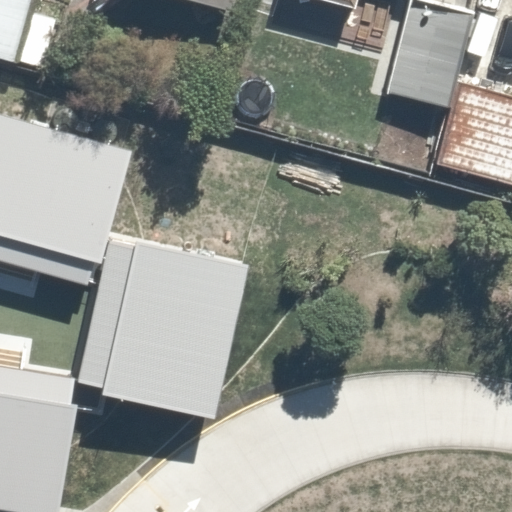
[(30,0),(0,0),(0,56),(14,60),(30,0)]
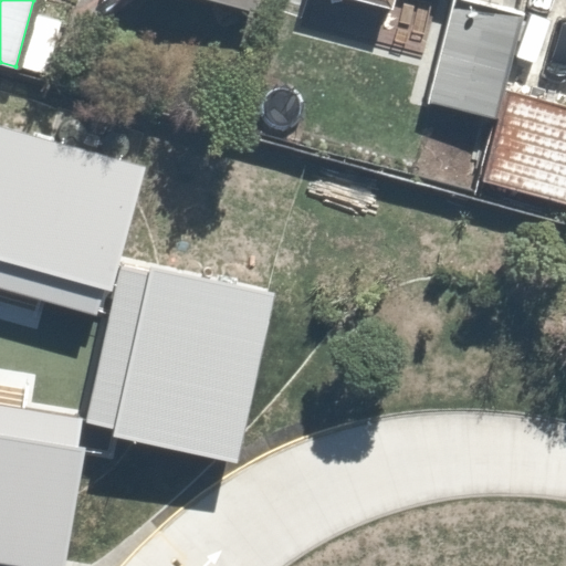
[(221,0),(262,11),(265,0),(221,0)]
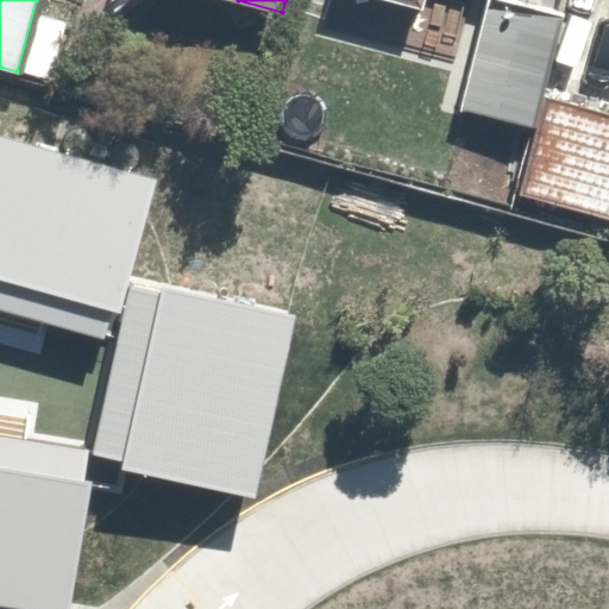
[(383,0),(422,11),(425,0),(383,0)]
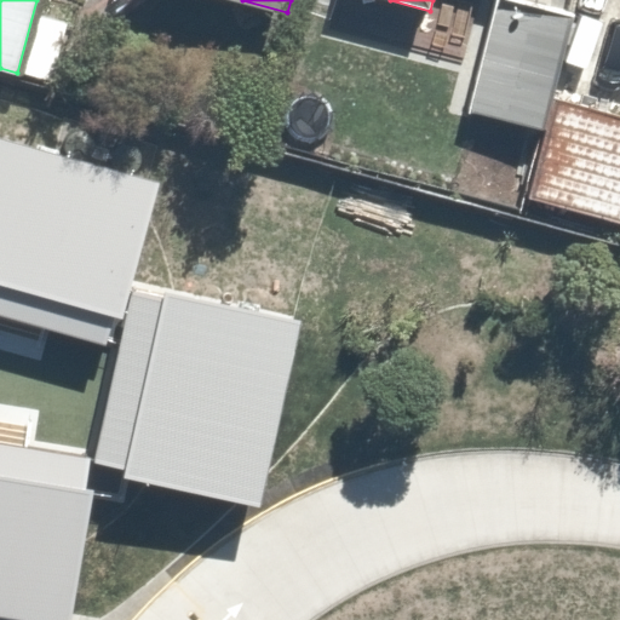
[(575,19),(499,0),(497,0),(469,114),(546,133),(556,93),(575,19)]
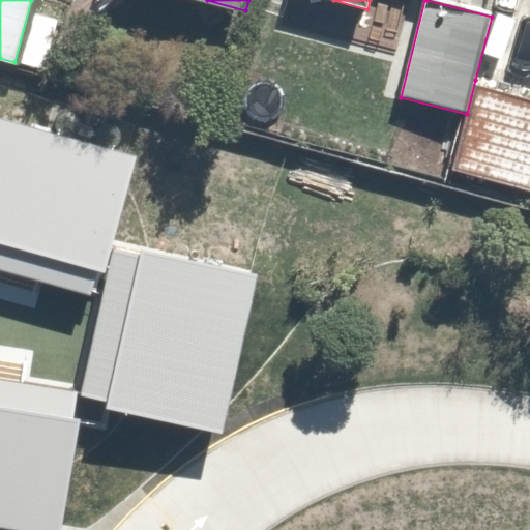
[(467,114),(450,170),(529,192),(529,95),(475,80),(467,114)]
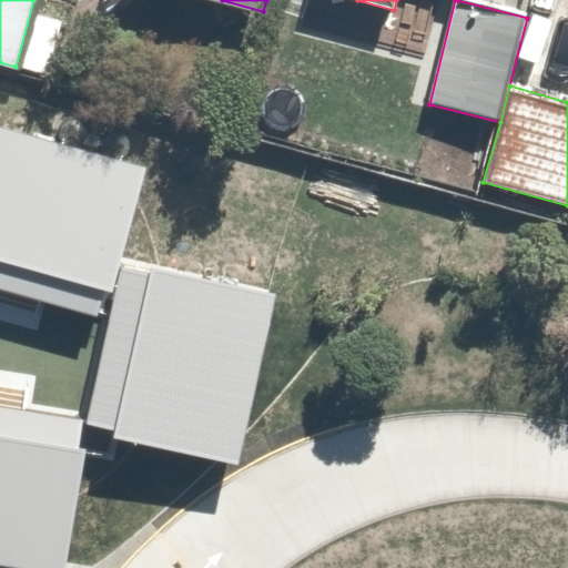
[(0,288),(99,317),(141,170),(0,130),(0,288)]
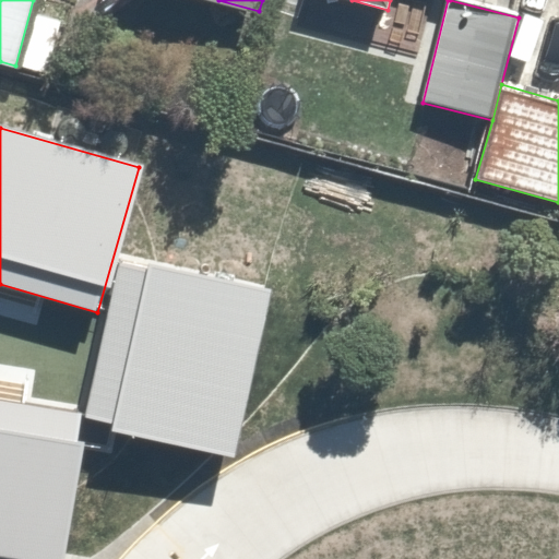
[(236,460),(271,288),(120,258),(87,418),(110,424),(108,432),(236,460)]
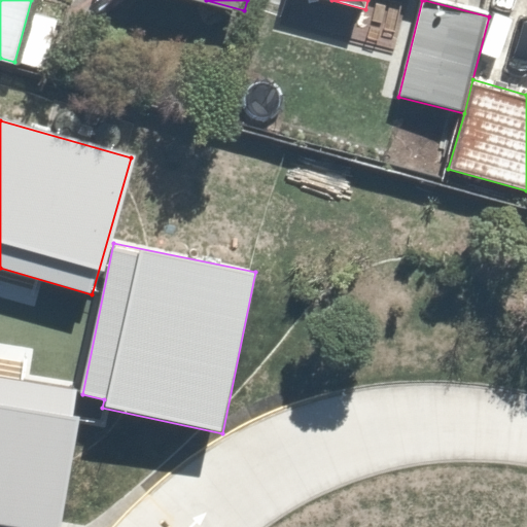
[(0,525),(11,526),(60,526),(77,419),(70,418),(75,391),(0,379),(0,525)]
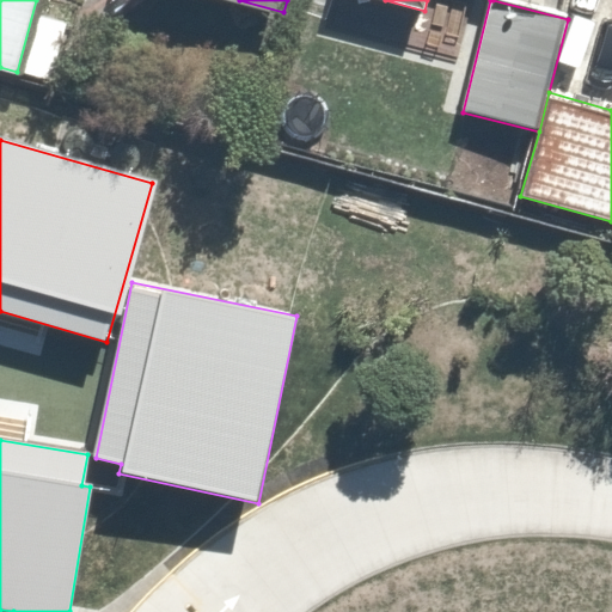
All buildings are outlined.
